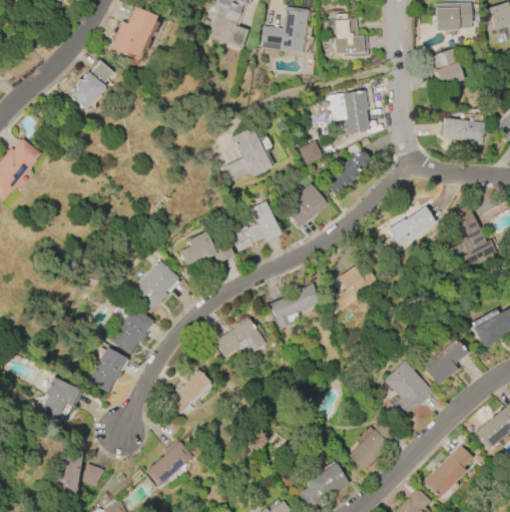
[(219,7),(217,6),(219,0),(246,0),(246,3),(242,5),(243,5),(236,25),(248,29),(241,48),(209,36),(219,7)]
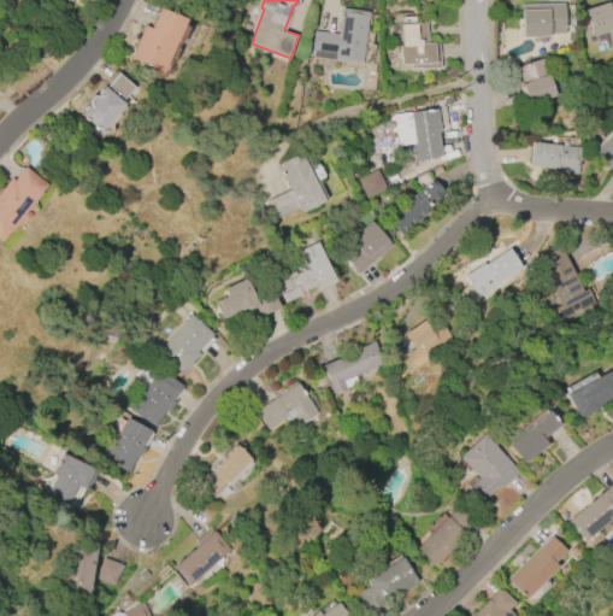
[(587,9),(609,1),(611,3),(612,3),(612,36),(611,31),(595,36),(587,9)]
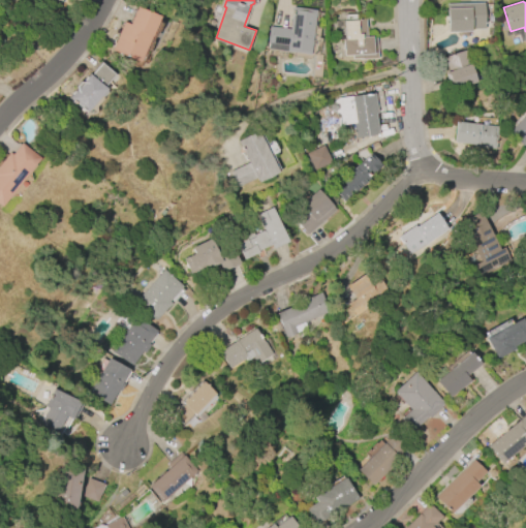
[(449,3),(486,2),(487,28),(472,29),(472,31),(450,31),(449,3)]
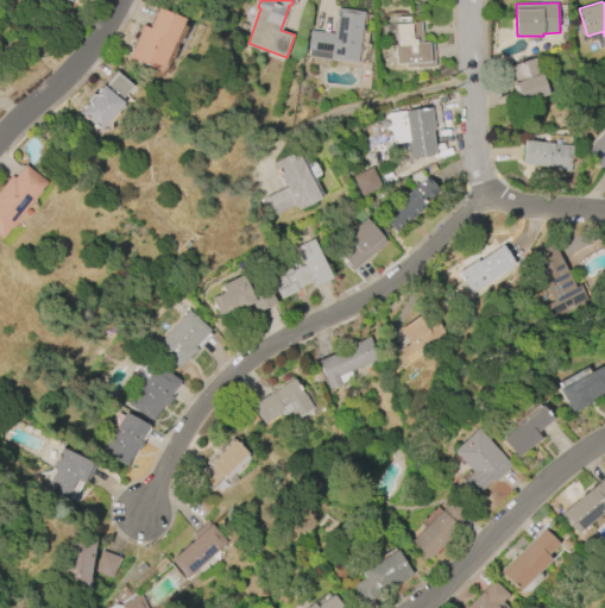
[(186,18),(163,70),(131,56),(145,25),(152,27),(161,7),(186,18)]
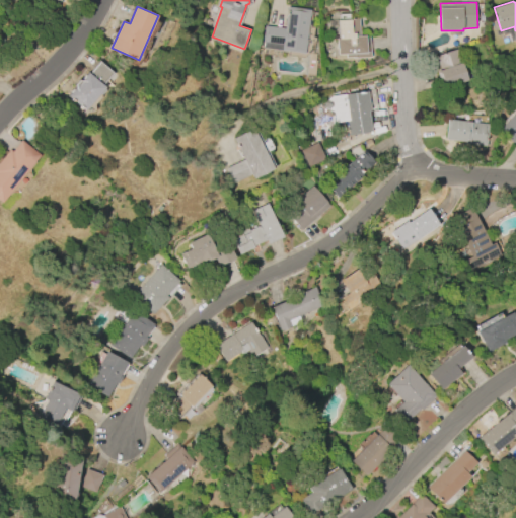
[(287,27),(290,6),(312,10),(305,53),(266,47),(267,42),(265,42),(268,24),(287,27)]
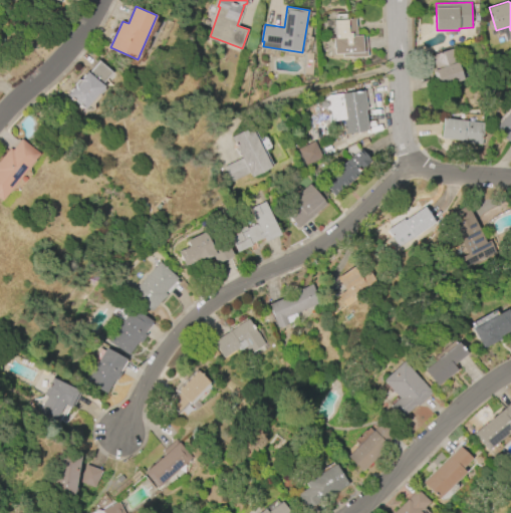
[(369,56),(351,57),(351,56),(344,56),(344,53),(335,54),(335,38),(337,38),(336,20),(356,19),(357,35),(363,35),(363,36),(368,36),(369,56)]
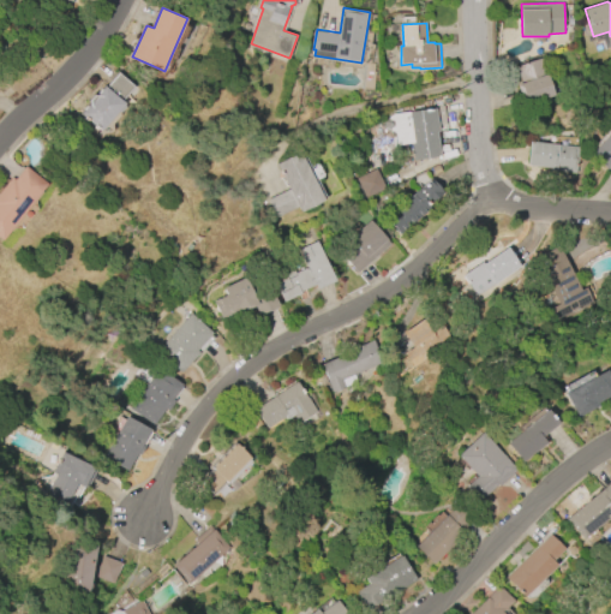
[(556,95),(526,105),(519,84),(523,82),(519,66),(545,58),(551,73),(550,73),(556,95)]
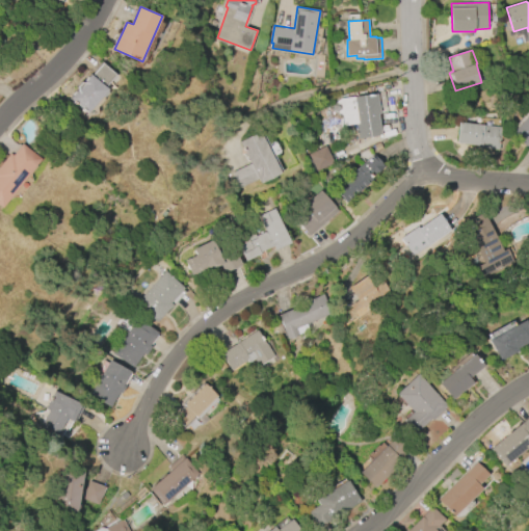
[(109,88),(109,91),(105,97),(102,97),(87,112),(71,98),(78,89),(78,86),(82,82),(85,82),(93,74),(104,62),(117,74),(107,86),(109,88)]
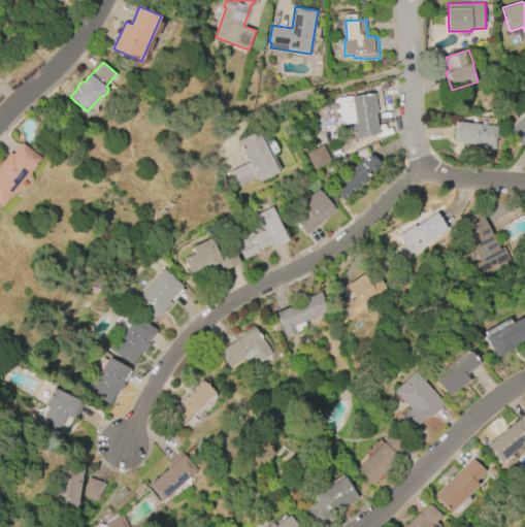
[(339,97),(378,92),(380,117),(378,118),(380,133),(357,136),(355,122),(342,124),(341,113),(332,109),(331,103),(339,97)]
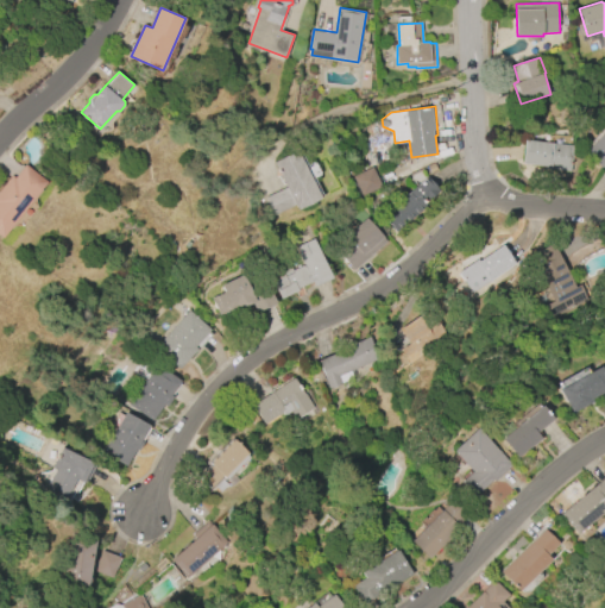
[(588,154),(604,133),(604,167),(588,154)]
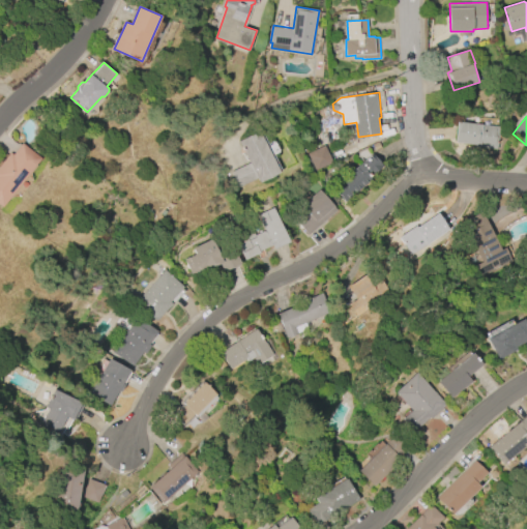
[(457,142),(458,121),(501,125),(499,148),(481,147),(482,144),(457,142)]
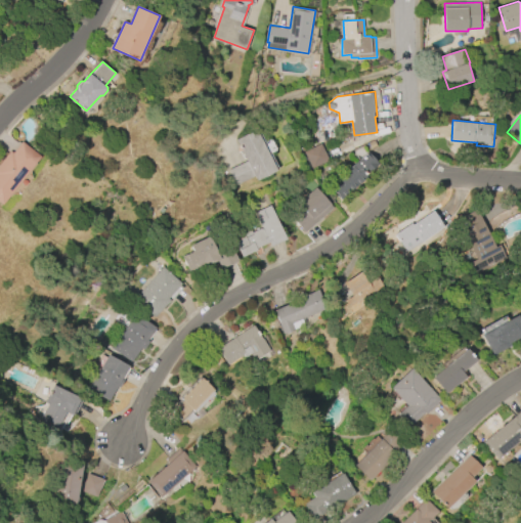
[(257,128),(277,170),(258,179),(255,175),(237,183),(230,169),(247,160),(236,138),(257,128)]
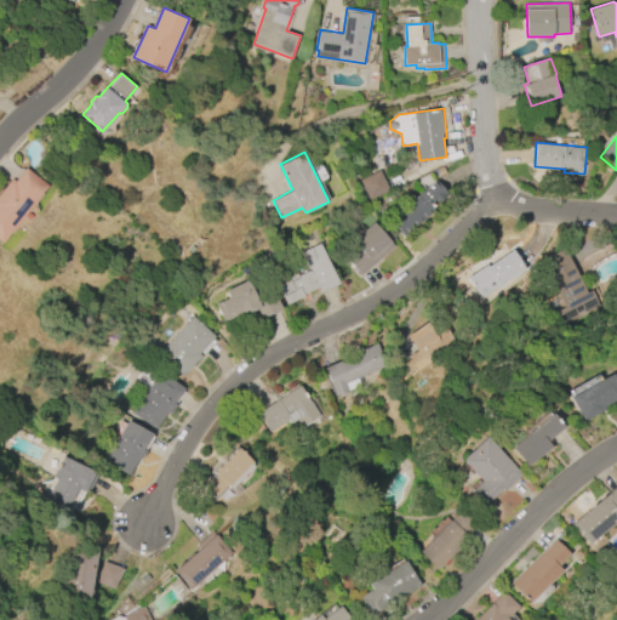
[(0,194),(13,178),(17,181),(29,165),(51,182),(3,242),(0,239),(0,194)]
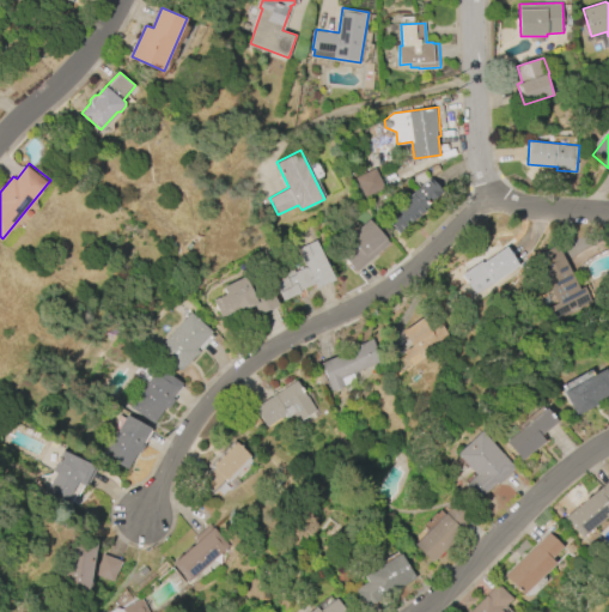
[(357,177),(376,168),(385,186),(366,195),(357,177)]
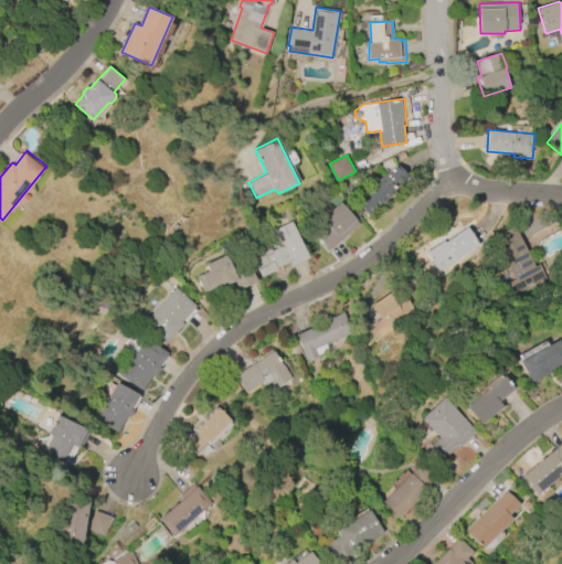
[(366,192),(399,162),(409,174),(405,177),(407,180),(368,213),(357,201),(366,192)]
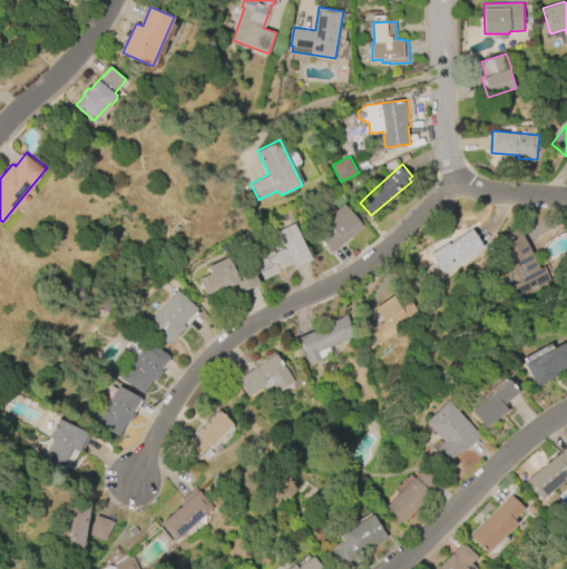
[(364,225),(332,252),(316,233),(330,222),(326,218),(345,204),(364,225)]
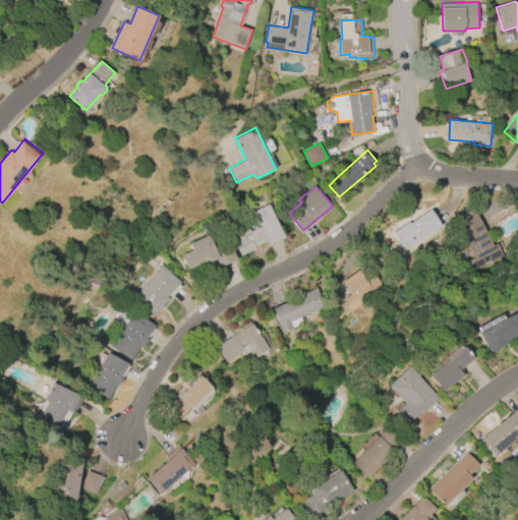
[(270,204),(286,237),(271,244),(269,240),(259,245),(259,246),(243,254),(239,246),(239,245),(236,239),(240,237),(239,236),(244,234),(242,230),(250,227),(252,231),(262,226),(254,211),(270,204)]
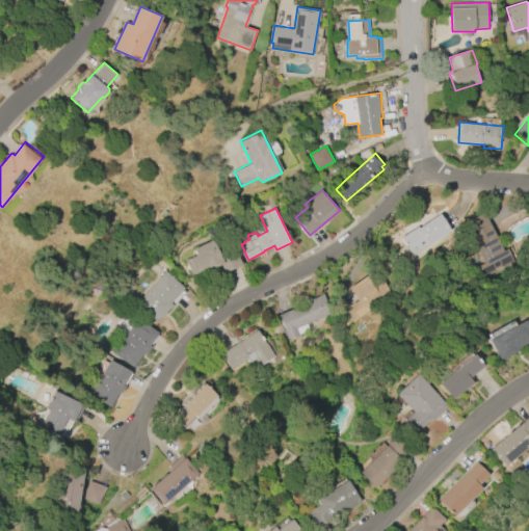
[(486,212),(505,250),(509,248),(518,264),(486,280),(480,266),(486,263),(467,221),(486,212)]
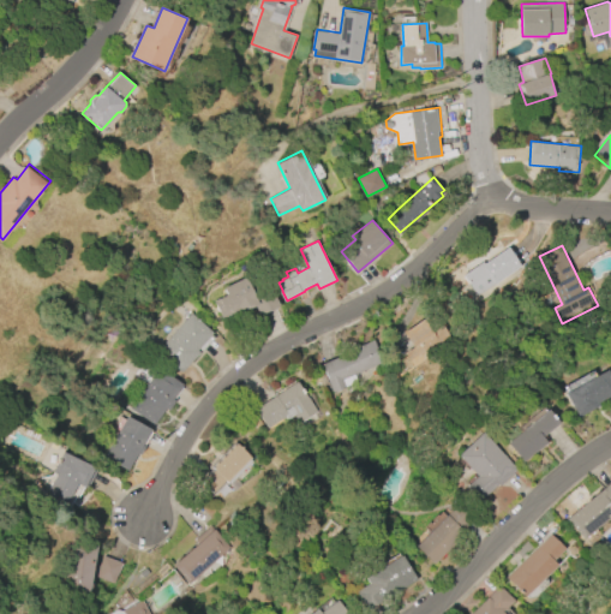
[(486,263),(509,246),(522,266),(481,296),(466,274),(484,261),(486,263)]
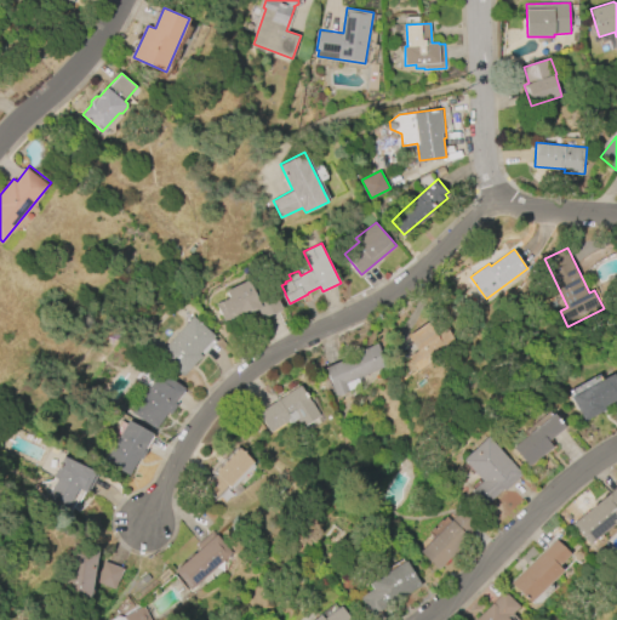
[(227,290),(251,279),(253,285),(268,278),(284,310),(268,318),(266,313),(262,316),(258,308),(251,312),(250,308),(226,320),(217,303),(230,297),(227,290)]
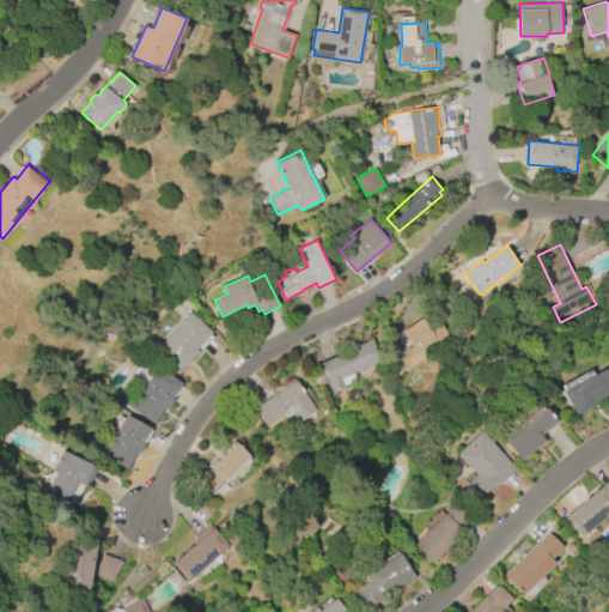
[(158,350),(193,311),(213,331),(198,349),(200,351),(182,370),(158,350)]
